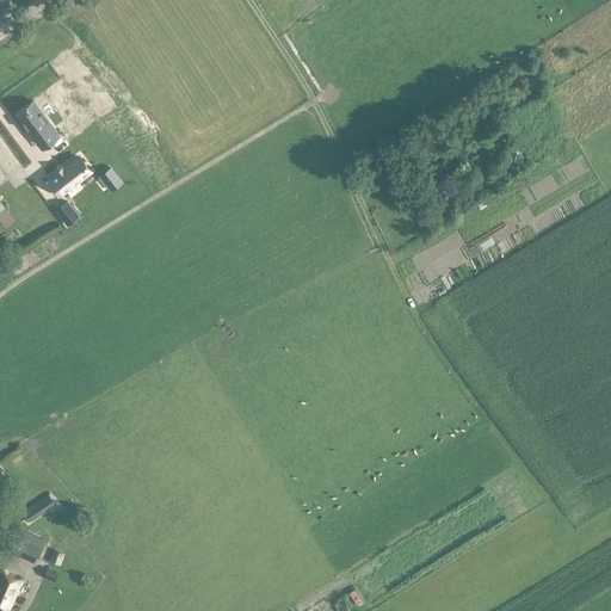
[(25,106),(17,113),(29,130),(30,129),(36,137),(37,135),(45,146),(51,142),(60,136),(51,124),(34,100),(28,105),(28,104),(25,106)]
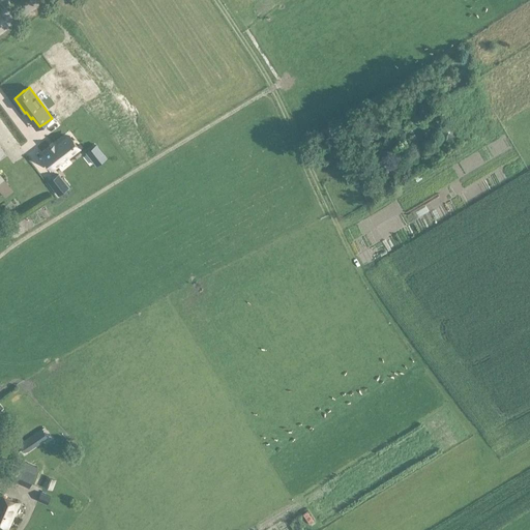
[(390,99),(399,115),(405,112),(396,96),(390,99)]
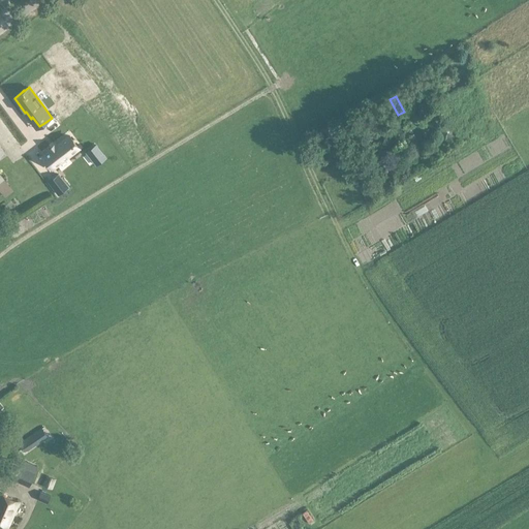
[(425,120),(438,112),(435,107),(423,116),(425,120)]
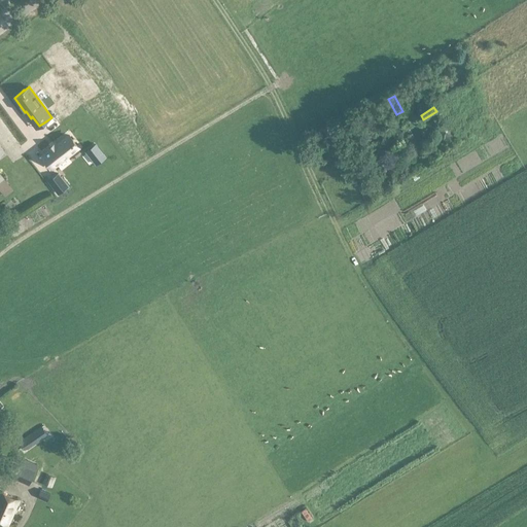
[(369,118),(376,129),(380,125),(373,115),(369,118)]
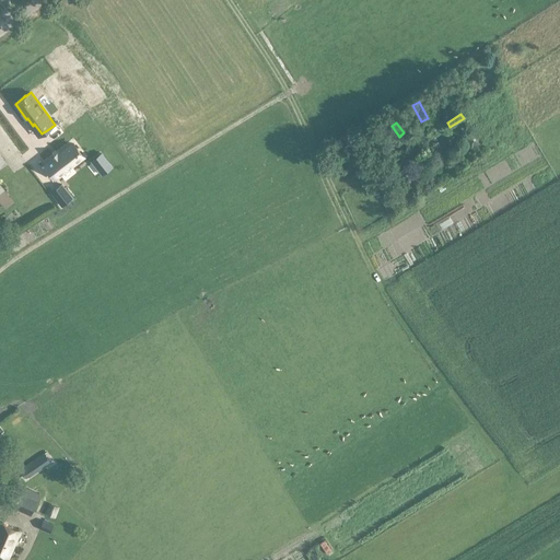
[(438,141),(430,147),(441,164),(450,159),(447,154),(446,154),(438,141)]
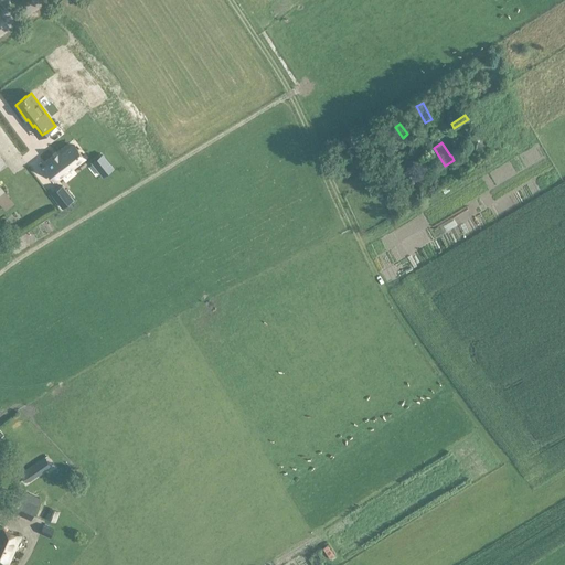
[(53,160),(46,166),(56,179),(84,158),(73,145),(61,155),(60,153),(53,159),(53,160)]
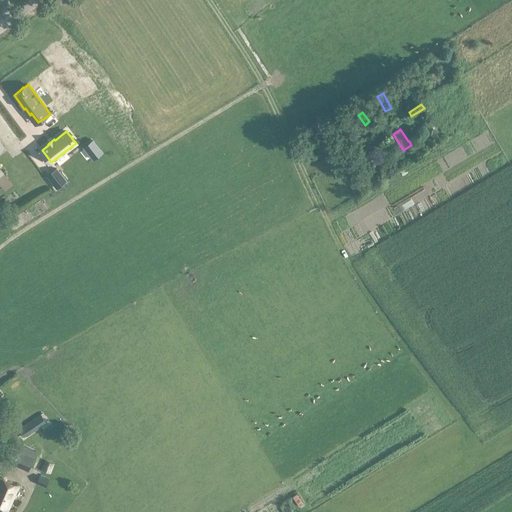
[(93,139),(84,147),(93,159),(103,152),(93,139)]
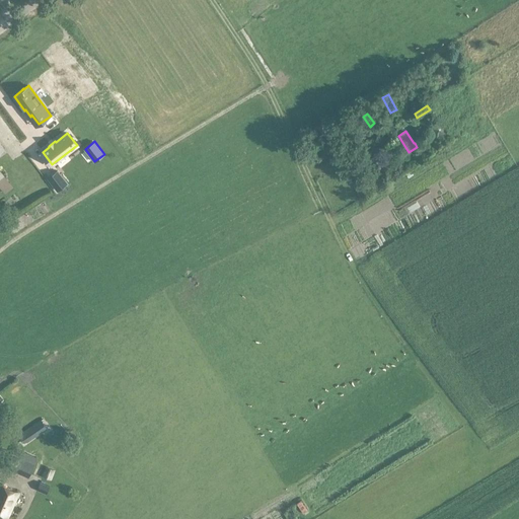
[(395,159),(403,155),(401,151),(393,155),(395,159)]
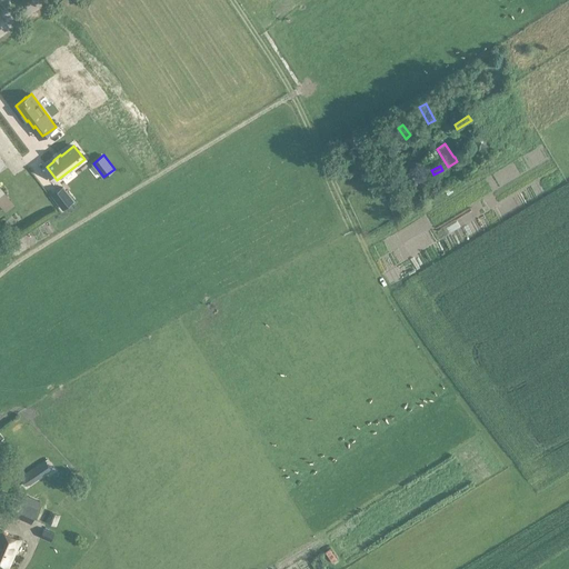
[(0,205),(6,212),(15,205),(0,187),(0,205)]
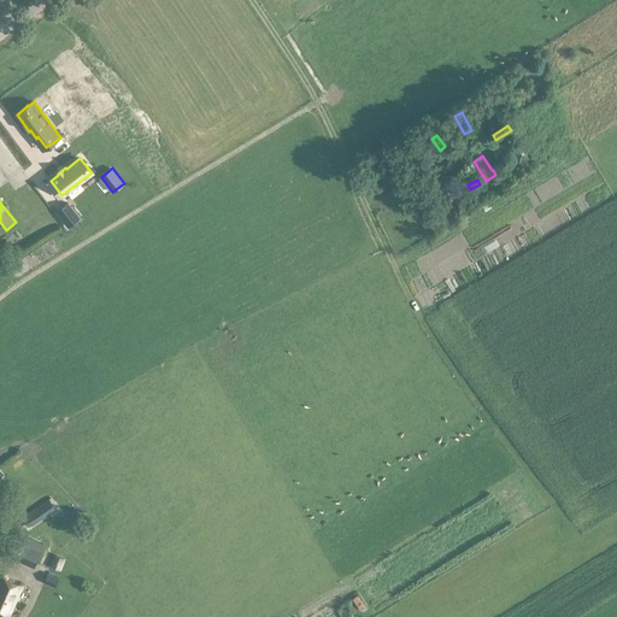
[(69,227),(80,217),(68,203),(57,211),(69,227)]
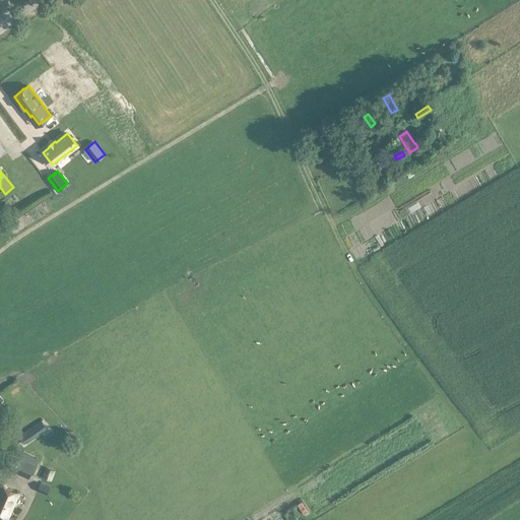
[(47,430),(41,420),(18,436),(24,445),(47,430)]
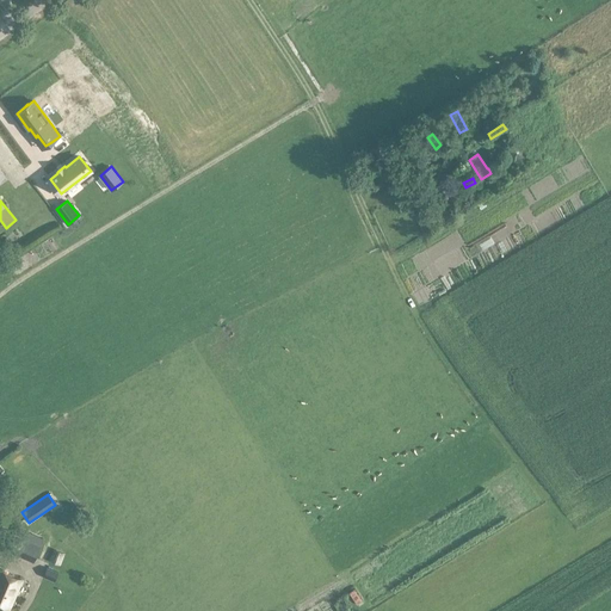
[(14,526),(4,548),(34,562),(44,538),(34,532),(32,535),(14,526)]
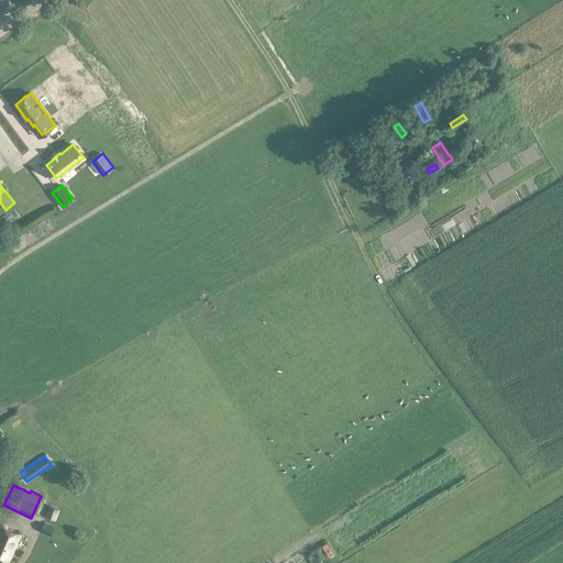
[(55,520),(59,510),(50,506),(45,516),(55,520)]
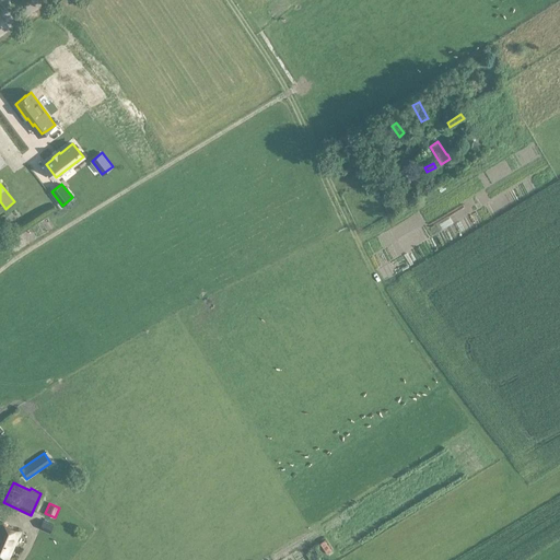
[(43,520),(39,528),(50,533),(54,524),(43,520)]
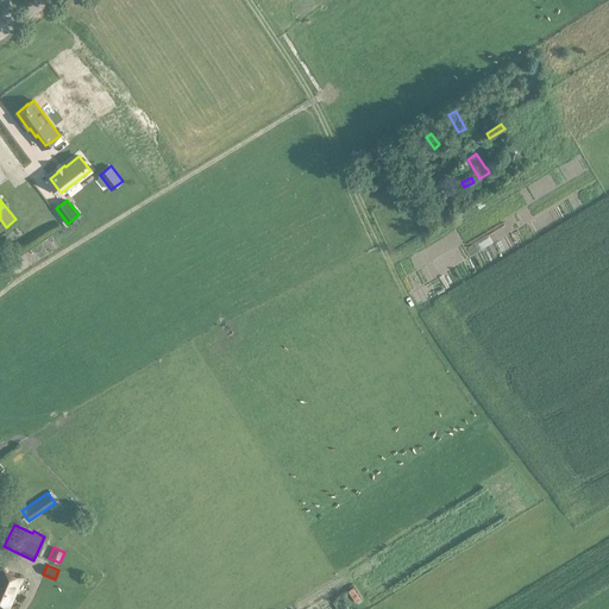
[(0,602),(11,607),(23,578),(0,567),(0,602)]
